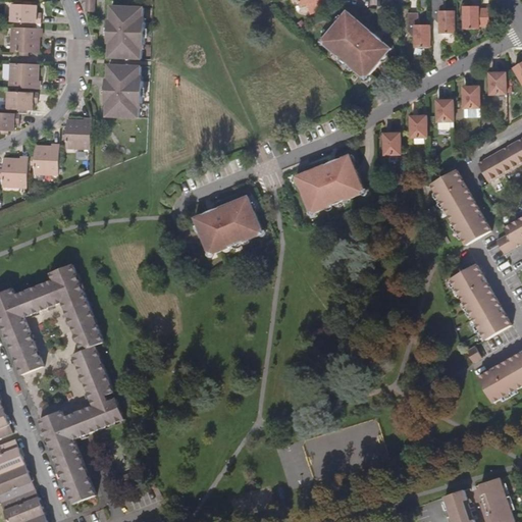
[(299,0),(301,4),(307,2),(311,11),(331,3),(329,0),(299,0)]
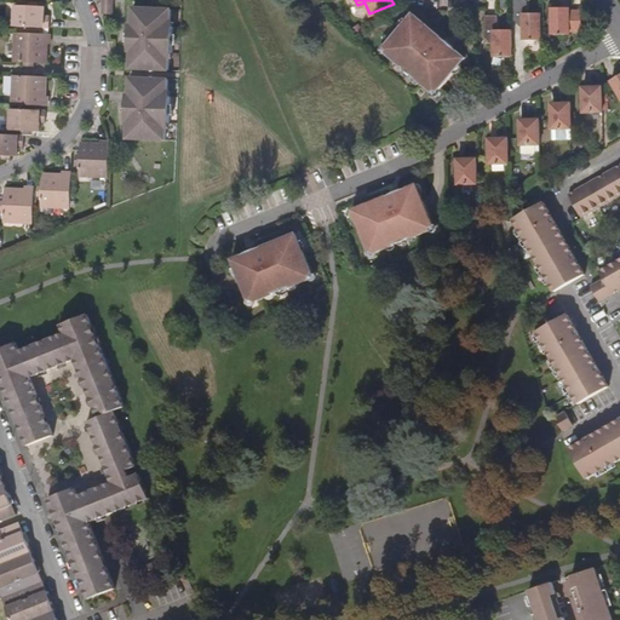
[(540,38),(540,11),(523,11),(523,0),(512,0),(512,18),(521,28),(522,35),(522,38),(540,38)]
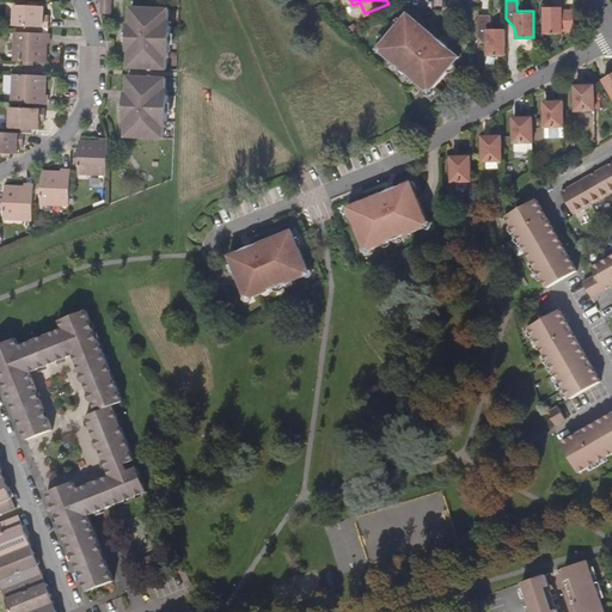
[(16,6),(16,26),(49,28),(50,17),(44,16),(44,7),(16,6)]
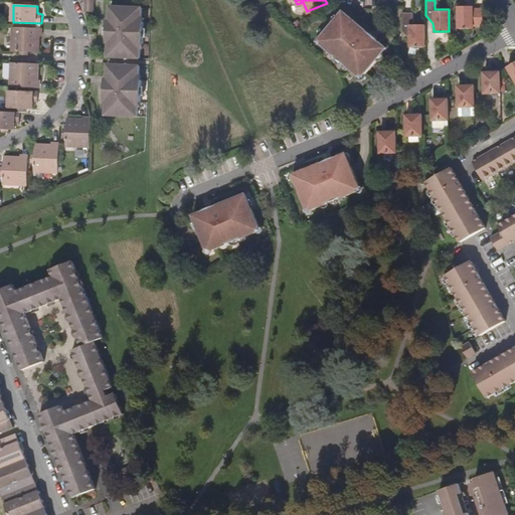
[(482,25),(482,8),(472,8),(472,6),(458,6),(458,27),(472,28),(473,25),(482,25)]
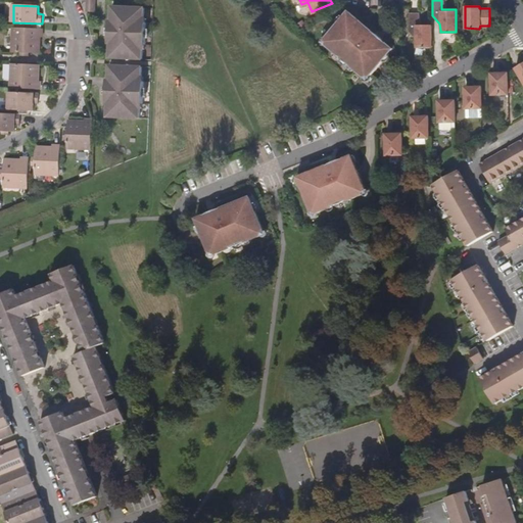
[(113,8),(113,17),(113,22),(110,22),(109,45),(112,45),(111,60),(143,61),(143,51),(142,51),(142,47),(145,47),(146,26),(143,26),(143,20),(145,20),(145,9),(113,8)]
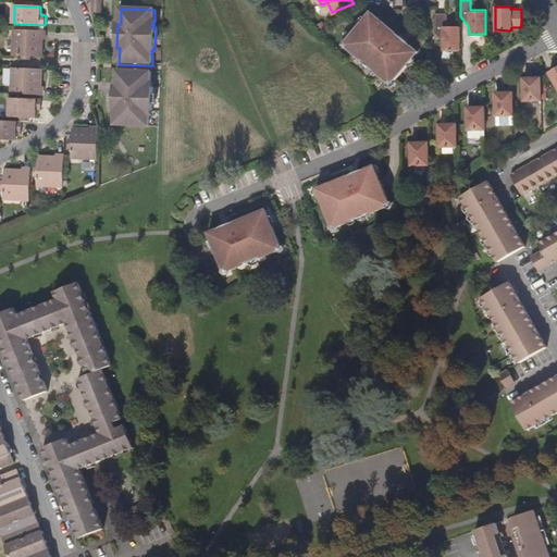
[(418,48),(407,39),(405,41),(398,37),(400,35),(370,11),(360,24),(359,24),(346,40),(346,47),(355,53),(356,52),(380,72),(380,73),(388,79),(395,79),(408,63),(407,62),(418,48)]
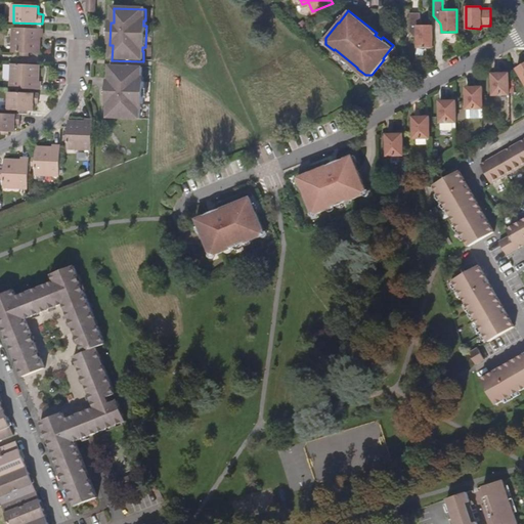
[(432,46),(431,24),(418,24),(418,12),(408,12),(408,31),(416,37),(417,47),(432,46)]
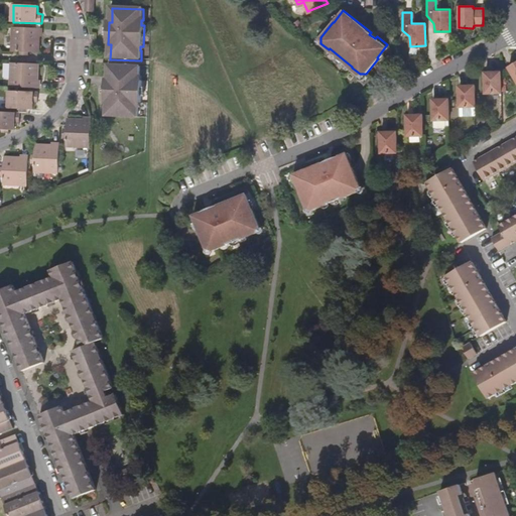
[(44,29),(13,28),(12,51),(20,51),(29,51),(39,52),(40,36),(43,36),(44,29)]
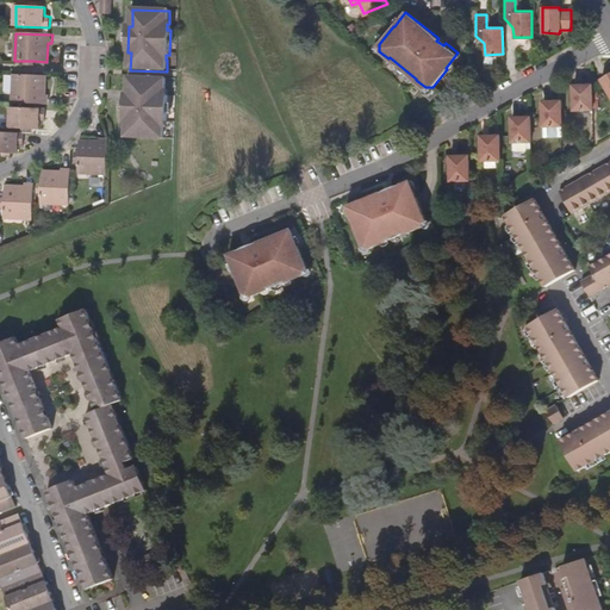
[(441,36),(439,38),(436,41),(443,45),(446,43),(447,42),(441,36)]
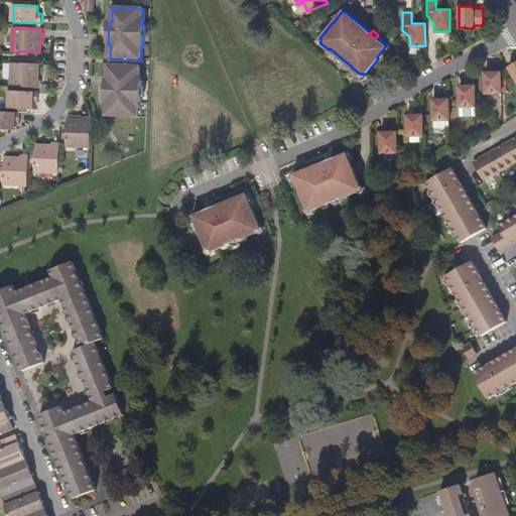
[(12,88),(42,90),(43,81),(40,81),(41,65),(30,65),(21,65),(12,63),(12,88)]
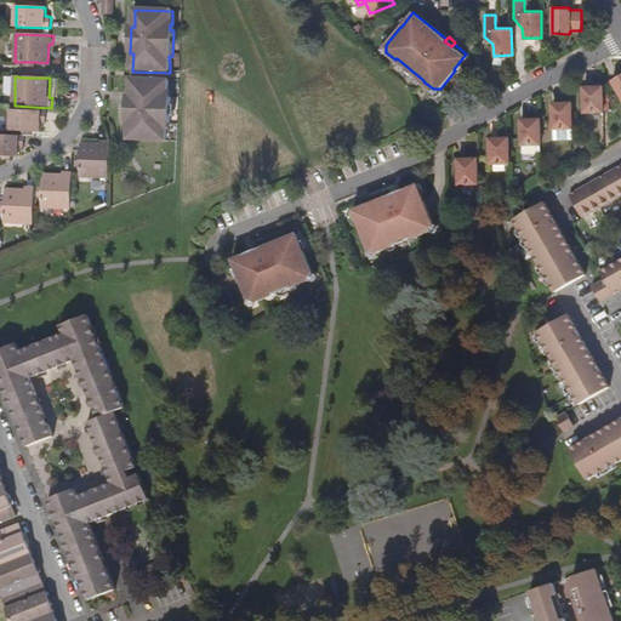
[(131,123),(130,142),(167,143),(167,131),(165,131),(165,125),(170,125),(171,100),(166,100),(167,93),(169,93),(169,81),(132,80),(131,97),(127,97),(126,123),(131,123)]
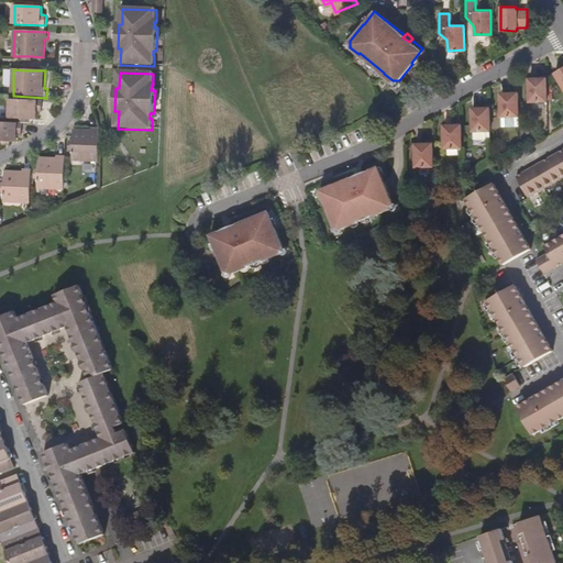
[(547,100),(547,77),(529,77),(529,101),(547,100)]
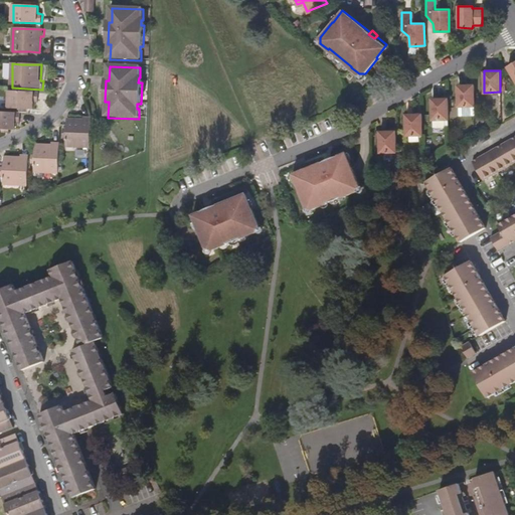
[(475,105),(474,83),(458,84),(459,106),(475,105)]
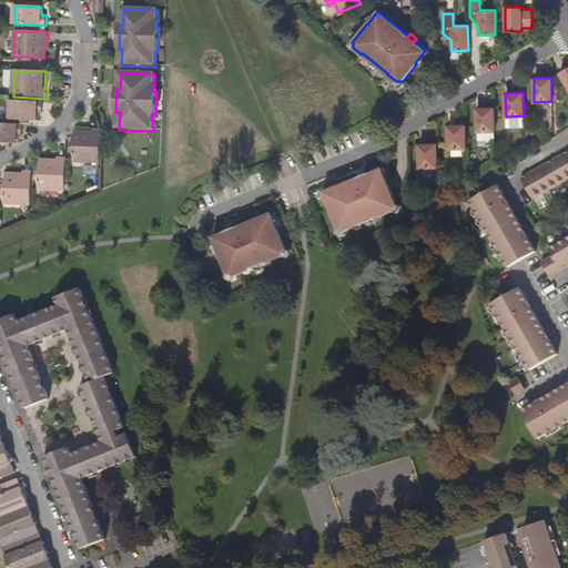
[(23,120),(31,120),(38,120),(38,112),(43,112),(44,101),(12,100),(12,119),(23,120)]
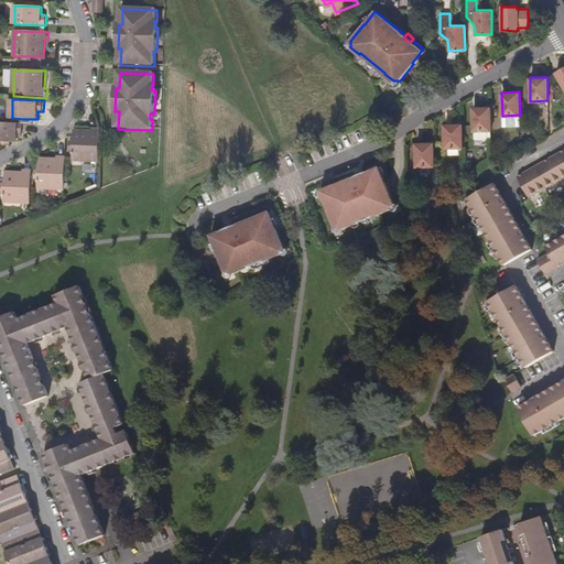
[(490,130),(490,107),(472,108),(473,131),(490,130)]
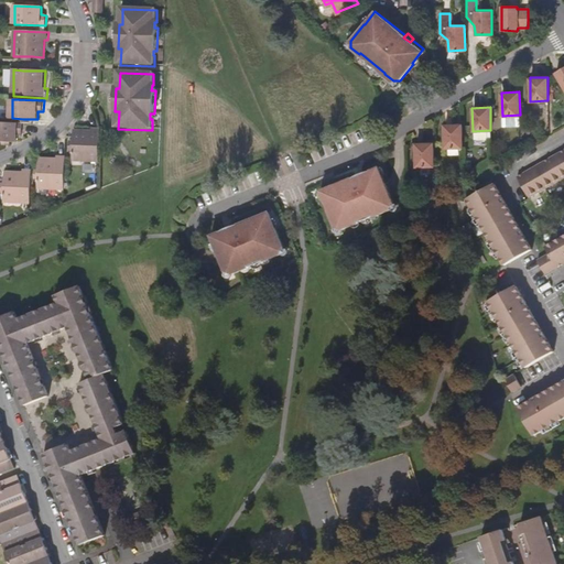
[(380,117),(386,125),(393,120),(388,111),(380,117)]
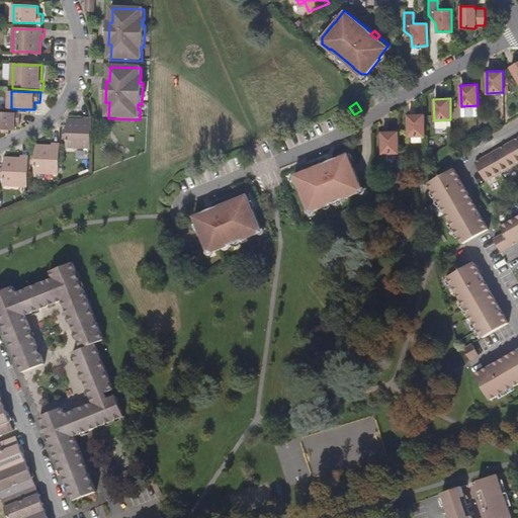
[(20,114),(0,113),(0,130),(3,130),(10,130),(15,131),(16,122),(20,123),(20,114)]
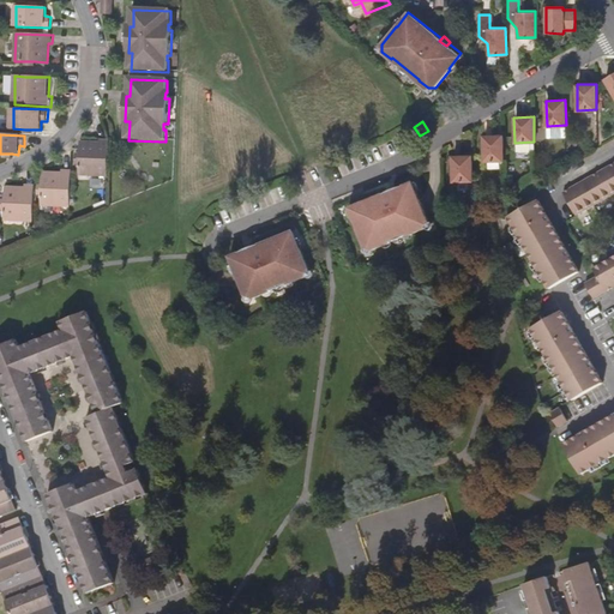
[(504,161),(503,136),(483,136),(485,161),(504,161)]
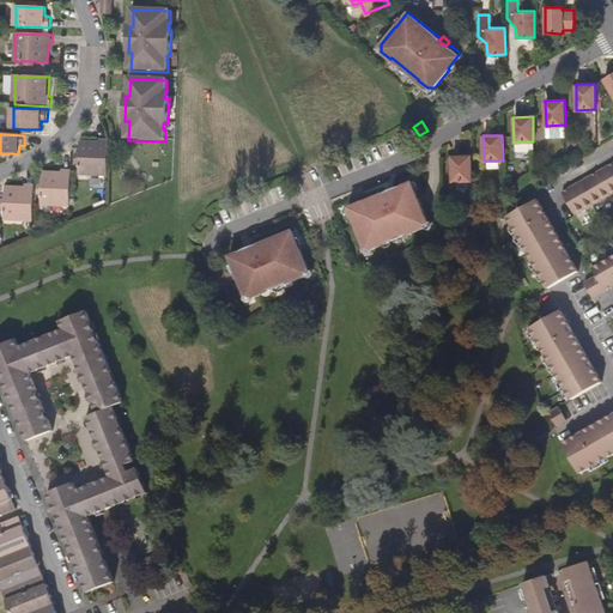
[(109,147),(109,143),(101,143),(101,145),(82,145),(82,157),(82,167),(80,176),(108,177),(108,169),(109,147)]
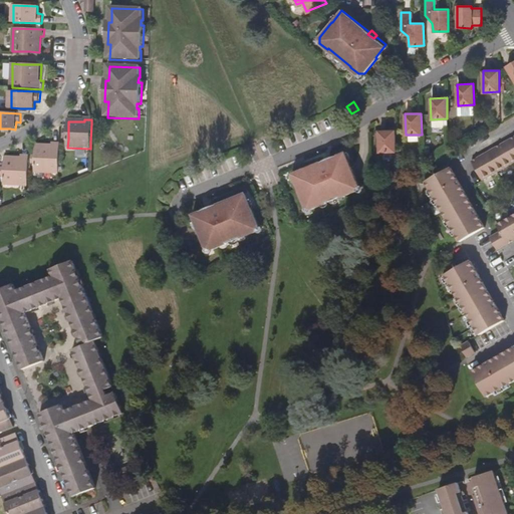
[(396,152),(395,131),(378,132),(379,153),(396,152)]
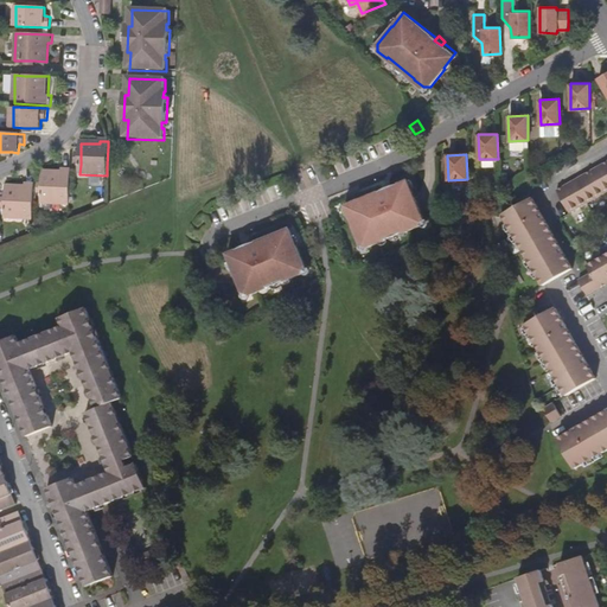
[(606,159),(590,170),(557,190),(570,212),(606,190),(606,159)]
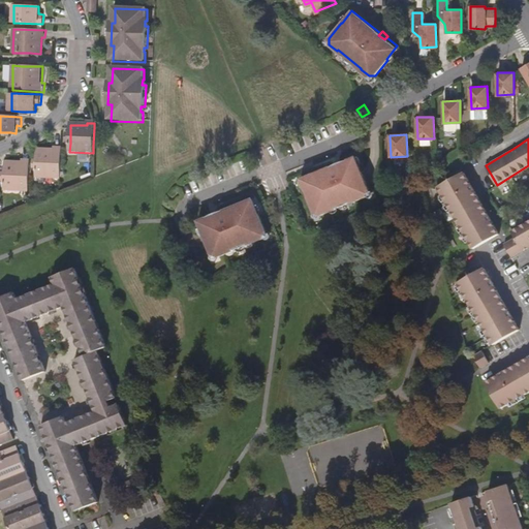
[(60,180),(61,149),(55,149),(55,152),(38,151),(37,161),(37,169),(37,179),(60,180)]
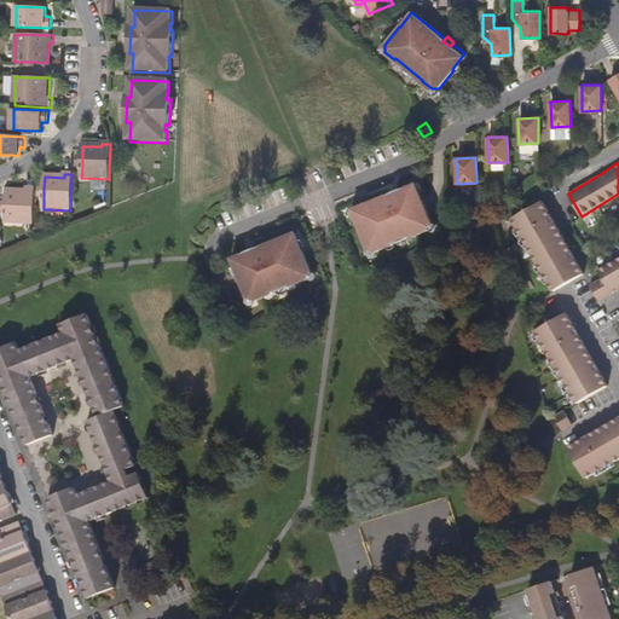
[(393,194),(392,191),(352,207),(359,225),(357,225),(365,246),(374,249),(386,246),(385,243),(416,231),(417,232),(428,227),(432,219),(423,200),(422,200),(415,181),(400,187),(401,190),(393,194)]
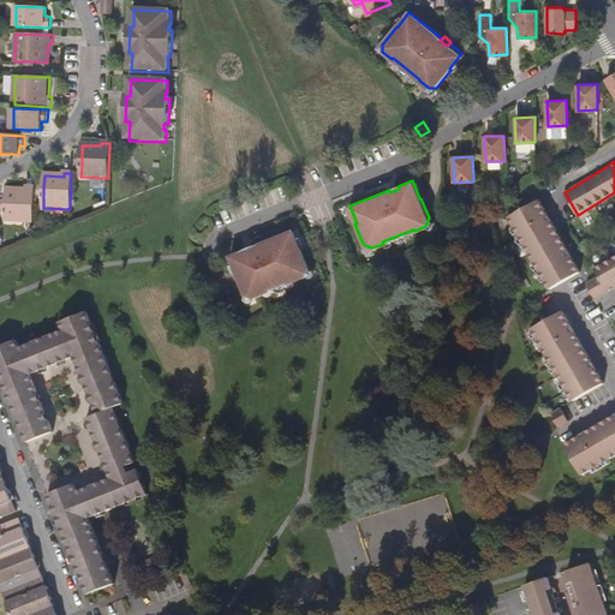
[(33,222),(34,189),(25,189),(25,191),(6,191),(6,202),(5,212),(5,221),(33,222)]
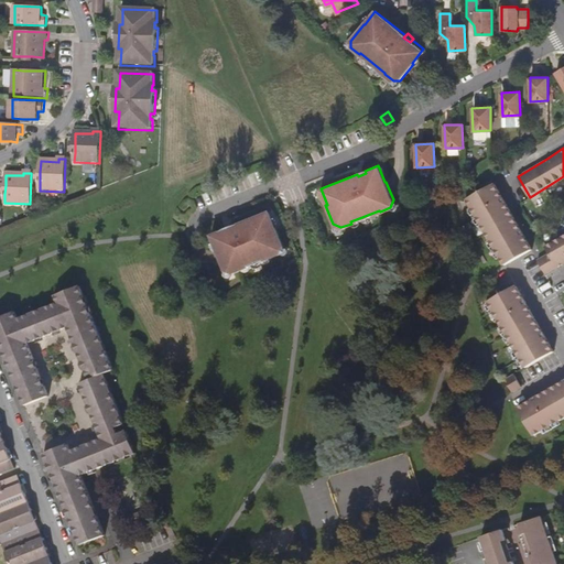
[(495,184),(467,202),(505,266),(533,249),(495,184)]
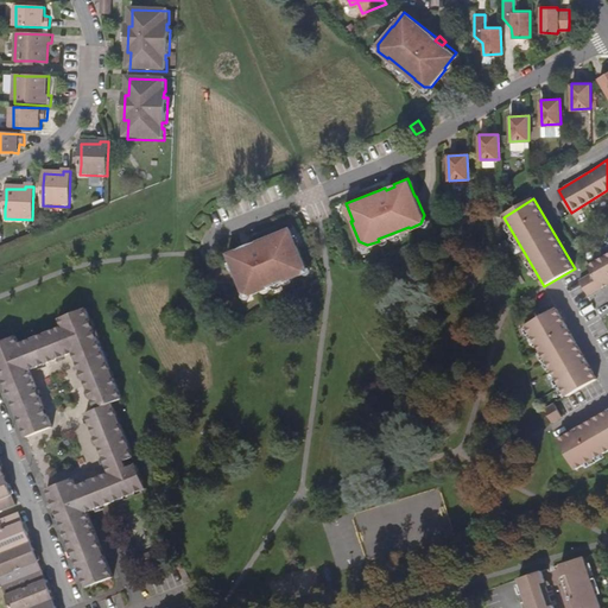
[(289,226),(249,241),(251,245),(244,248),(242,244),(227,251),(234,270),(233,270),(244,296),(249,293),(260,289),(260,286),(290,273),(290,276),(303,271),(305,273),(309,273),(309,271),(309,268),(305,264),(297,244),(296,244),(289,226)]
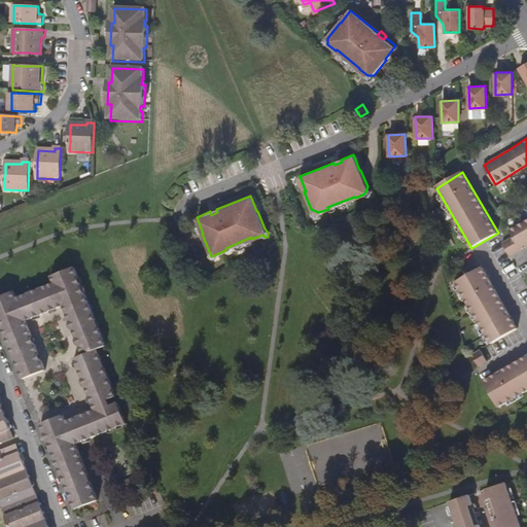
[(526,217),(507,230),(511,236),(500,242),(508,255),(526,243),(526,217)]
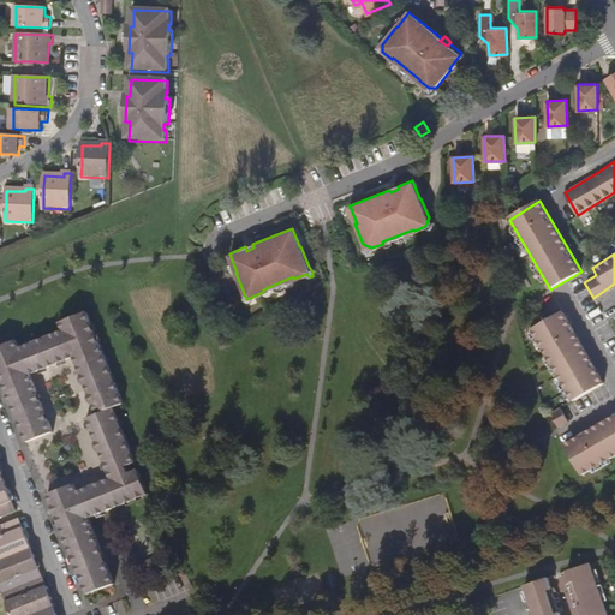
[(16,340),(0,346),(0,377),(25,442),(52,431),(30,375),(73,357),(96,415),(87,418),(109,479),(76,491),(73,484),(47,495),(87,595),(113,585),(87,519),(101,513),(147,495),(137,469),(127,473),(125,466),(135,463),(113,407),(124,404),(87,311),(60,322),(63,329),(19,347),(16,340)]
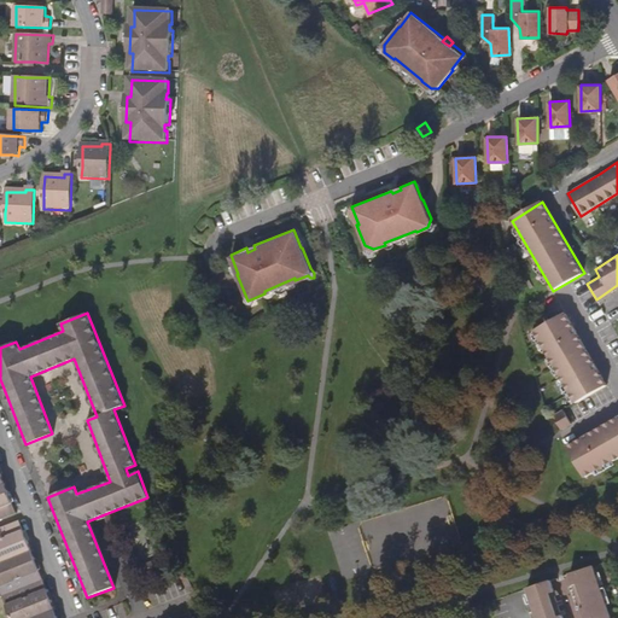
[(564,314),(534,332),(576,404),(606,386),(564,314)]
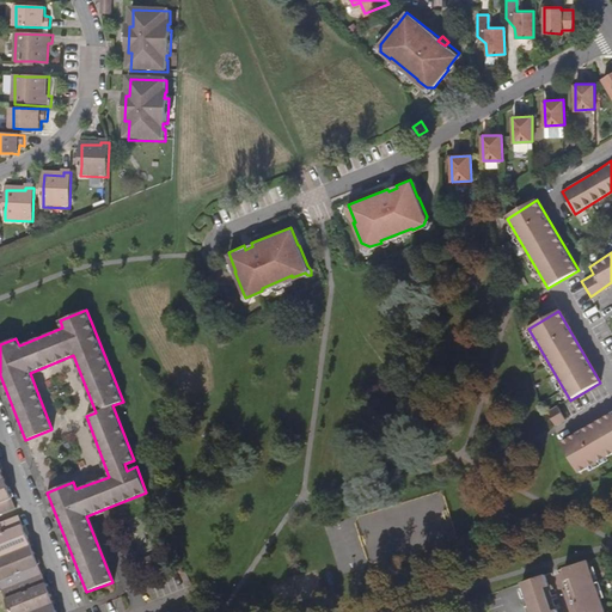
[(549,415),(556,427),(565,421),(558,408),(549,415)]
